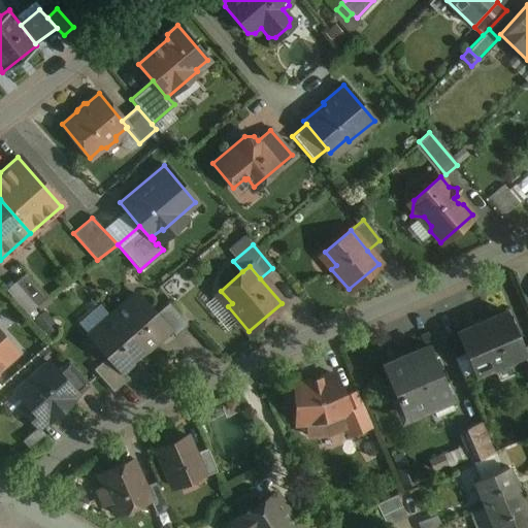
[(46,297),(25,273),(14,282),(35,305),(46,297)]
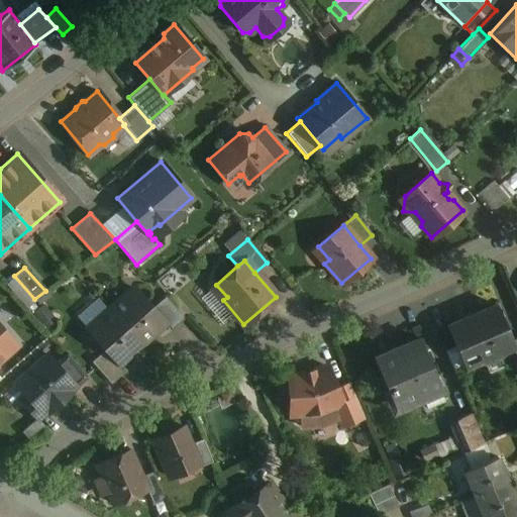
[(34,299),(14,276),(5,284),(25,306),(34,299)]
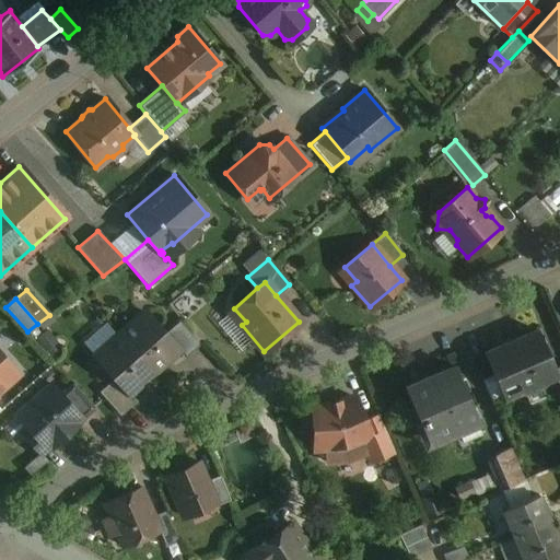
[(164,333),(147,313),(132,326),(127,325),(118,334),(153,373),(179,349),(164,333)]
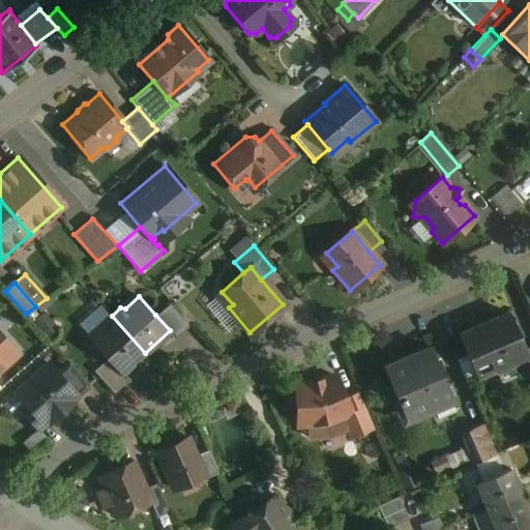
[(188,326),(169,303),(155,315),(170,330),(175,337),(188,326)]
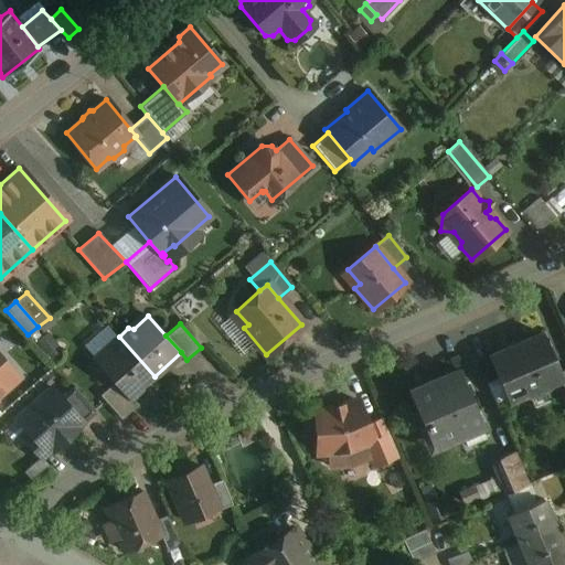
[(541,333),(488,356),(498,379),(508,402),(560,380),(561,379),(558,373),(541,333)]
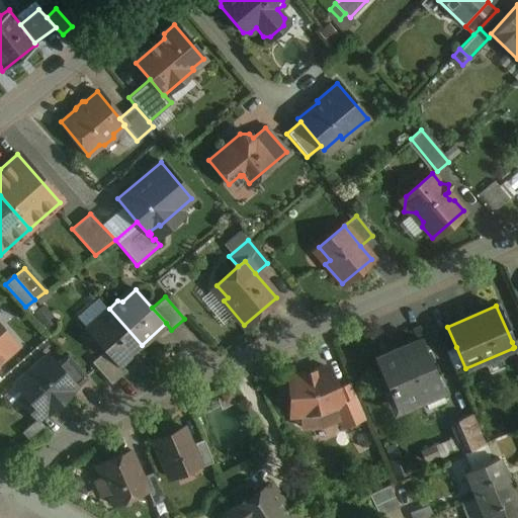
[(142,345),(109,309),(100,316),(100,322),(89,332),(105,350),(118,365),(119,364),(142,345)]
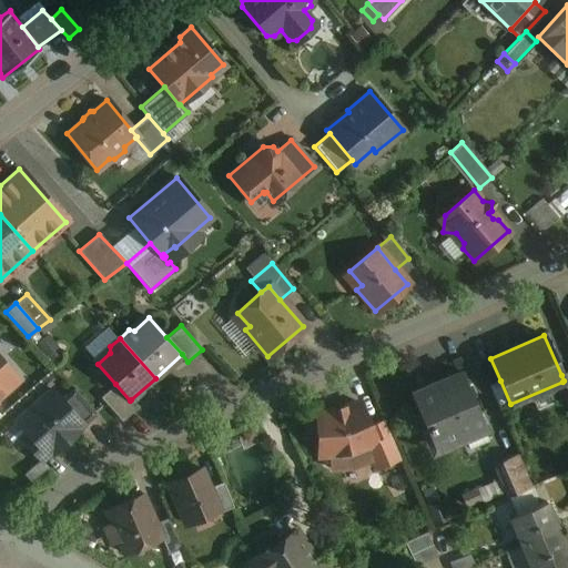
[(0,358),(0,394),(2,392),(2,393),(16,382),(16,381),(17,378),(0,358)]
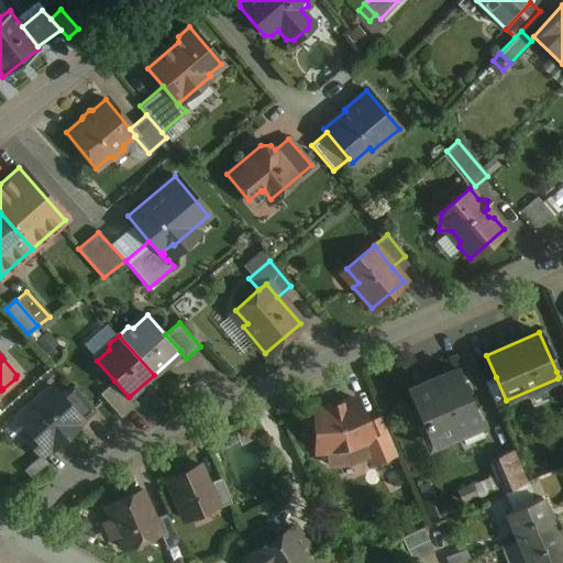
[(455,368),(444,373),(444,375),(406,392),(420,423),(417,426),(427,449),(460,435),(459,432),(477,423),(479,422),(455,368)]
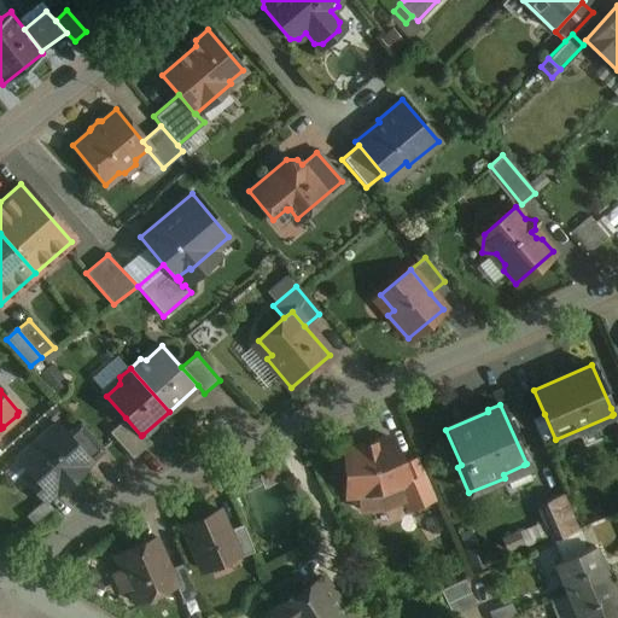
[(555,439),(544,414),(531,419),(542,444),(555,439)]
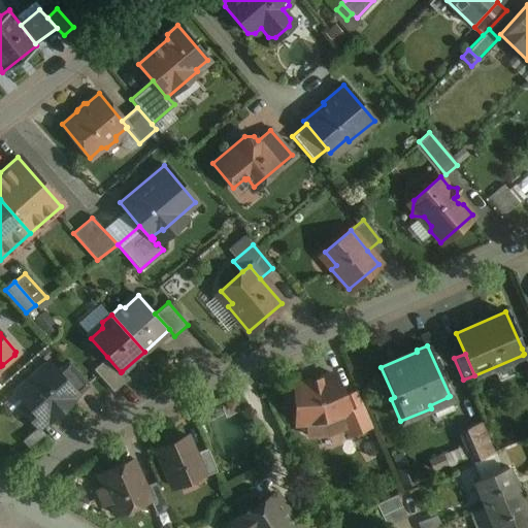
[(121,372),(107,357),(93,369),(112,392),(128,377),(122,371),(121,372)]
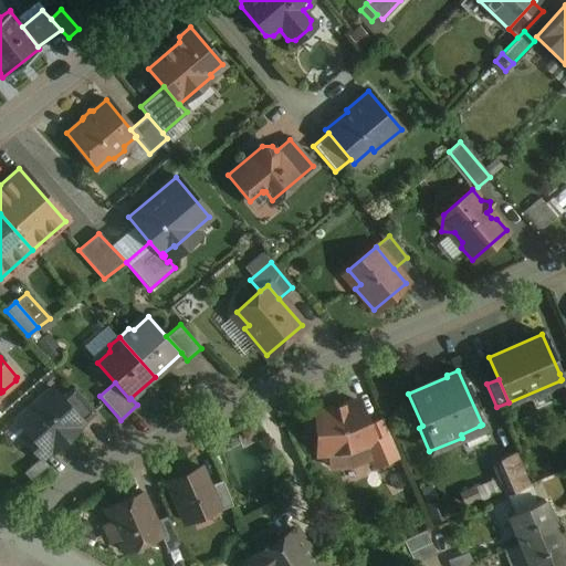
[(95,411),(73,387),(60,398),(80,421),(80,422),(81,423),(95,411)]
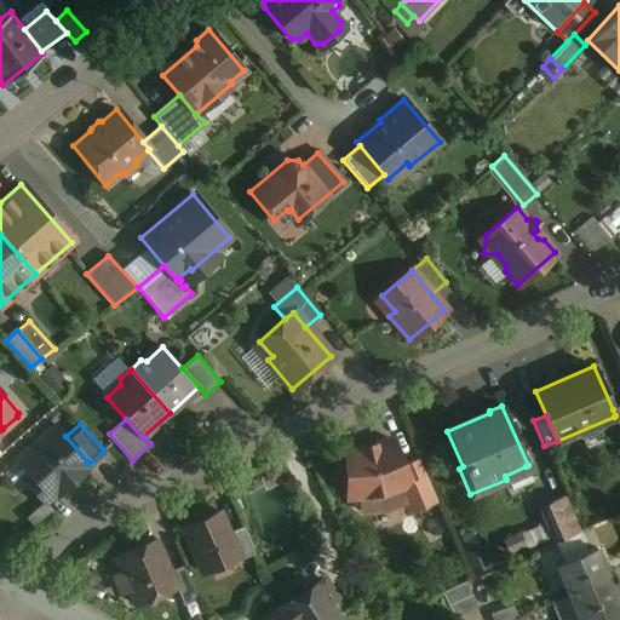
[(56,425),(35,443),(34,452),(22,464),(34,477),(28,483),(41,498),(65,477),(68,480),(87,463),(87,461),(65,436),(56,425)]
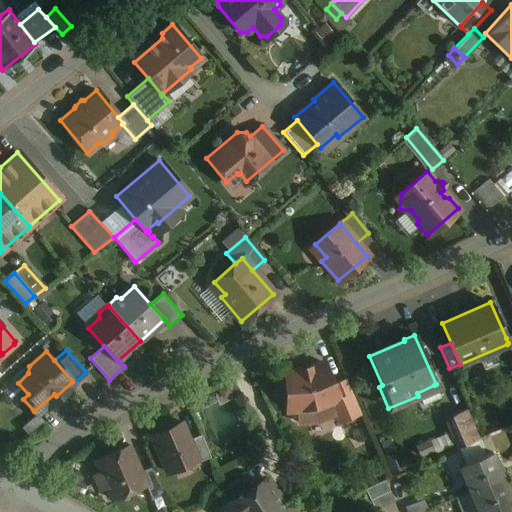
[(332,385),(322,363),(309,368),(308,366),(308,367),(308,370),(300,372),(299,369),(298,369),(299,371),(284,372),(286,410),(296,409),(297,422),(316,421),(334,414),(343,410),(332,385)]
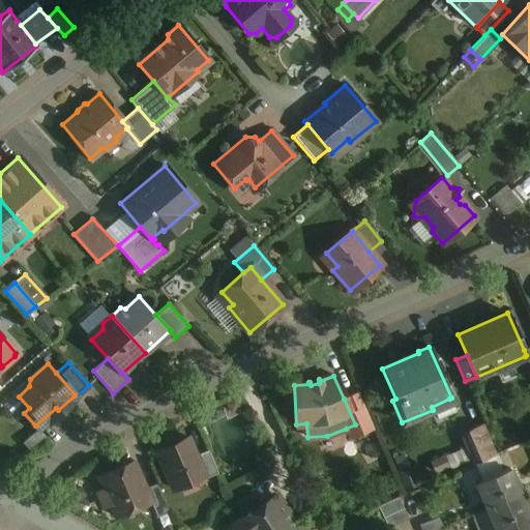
[(372,428),(357,393),(344,399),(355,424),(346,429),(349,437),(372,428)]
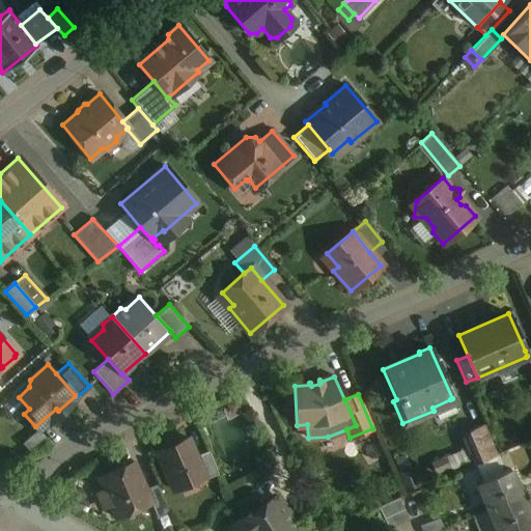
[(450,399),(432,408),(434,411),(438,419),(455,412),(450,399)]
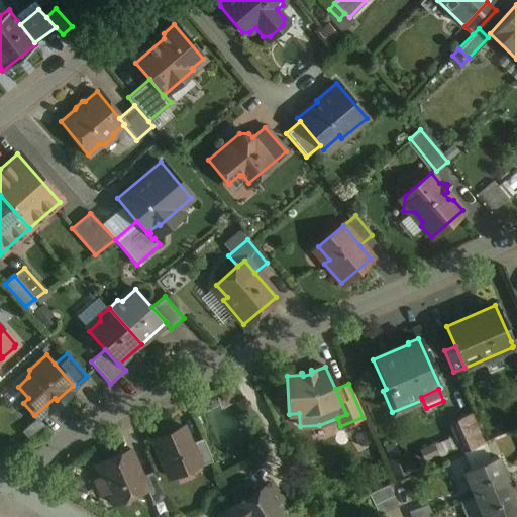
[(471,412),(448,422),(454,436),(459,448),(461,451),(462,451),(482,442),(483,442),(471,412)]
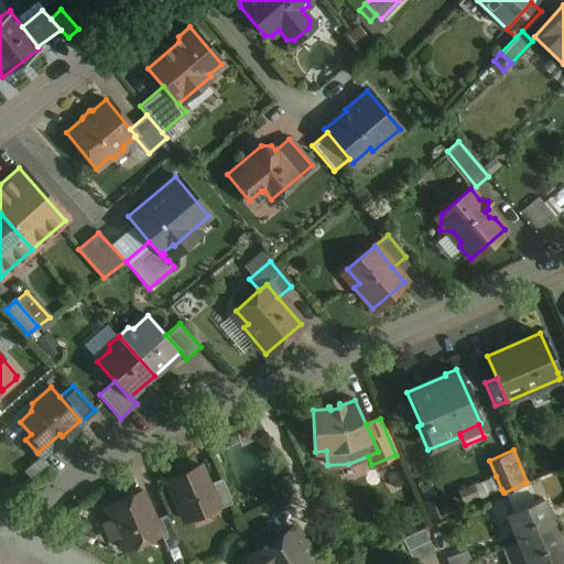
[(199,465),(165,480),(183,520),(185,519),(192,521),(198,518),(201,512),(215,506),(217,506),(207,485),(199,465)]
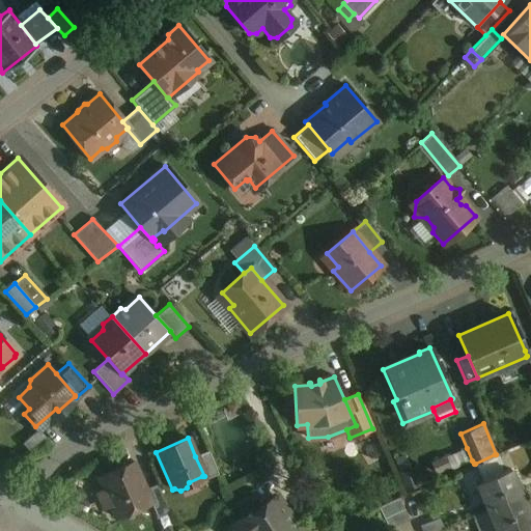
[(467,448),(444,457),(448,467),(450,470),(472,460),(467,448)]
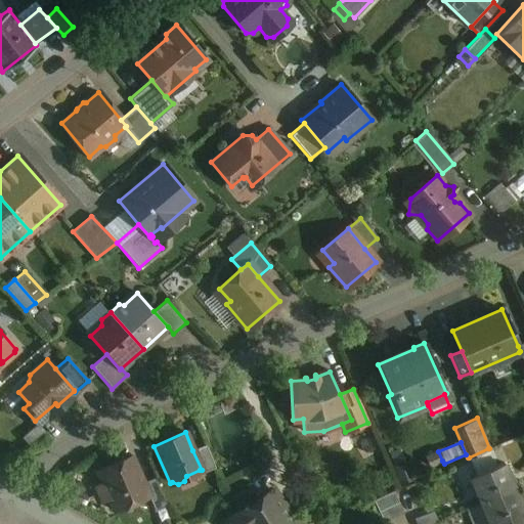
[(214,468),(205,445),(192,450),(202,470),(200,470),(202,473),(214,468)]
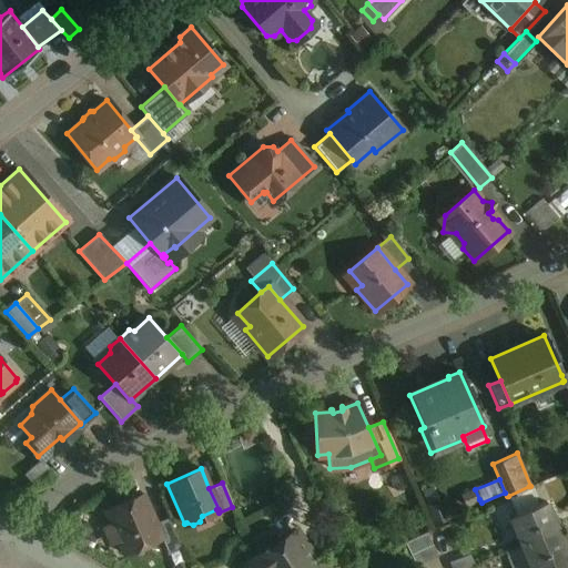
[(529,486),(508,496),(515,515),(537,505),(529,486)]
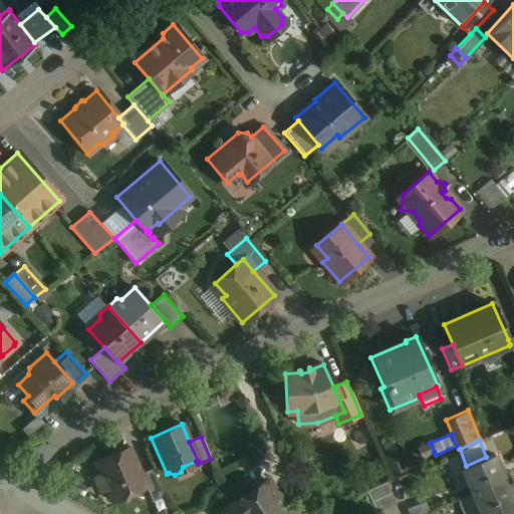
[(434,452),(430,443),(417,449),(420,457),(434,452)]
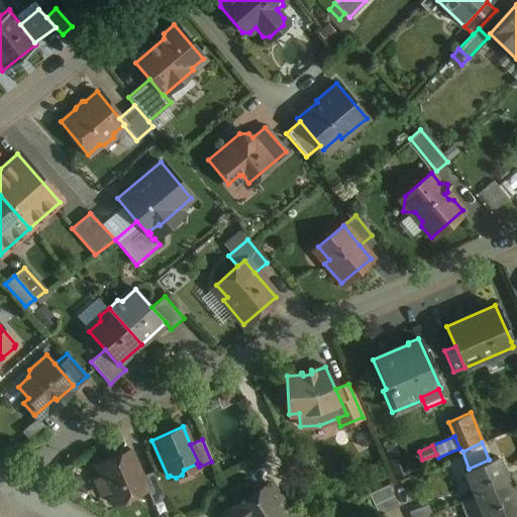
[(129,450),(95,464),(99,476),(95,478),(93,483),(98,494),(102,496),(107,494),(112,504),(145,490),(146,490),(140,477),(129,450)]
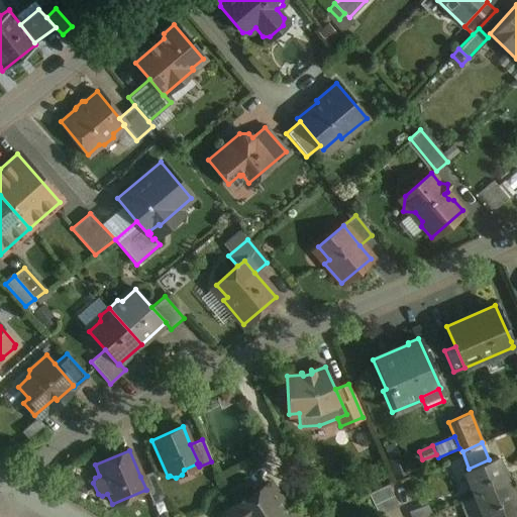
[(469,469),(462,471),(474,496),(507,482),(496,456),(489,459),(469,469)]
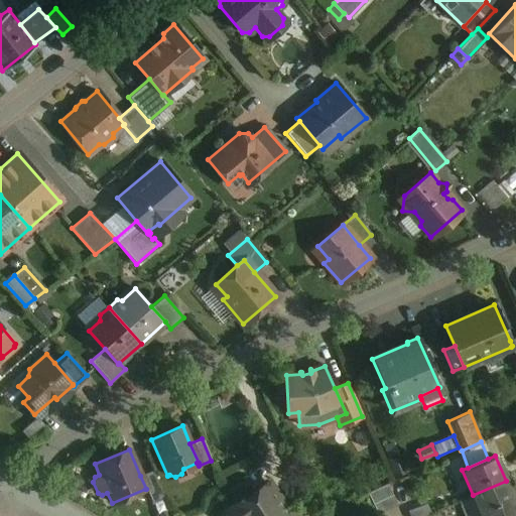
[(405,472),(399,457),(388,461),(394,476),(405,472)]
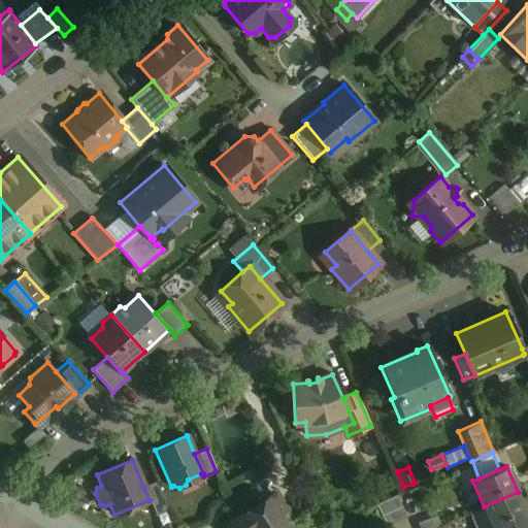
[(167,509),(155,482),(143,487),(150,500),(149,500),(155,515),(167,509)]
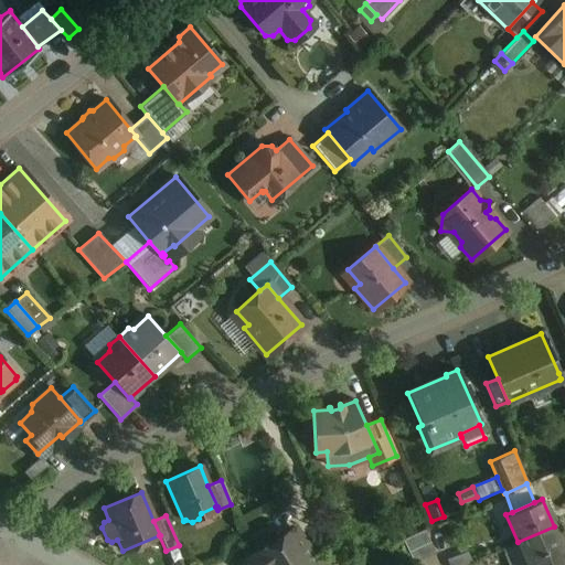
[(318,564),(292,526),(244,558),(248,564),(318,564)]
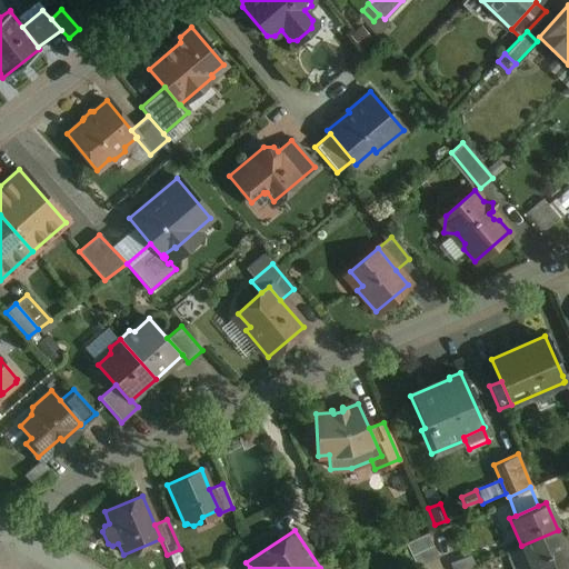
[(568,557),(558,530),(521,546),(530,568),(541,568),(568,557)]
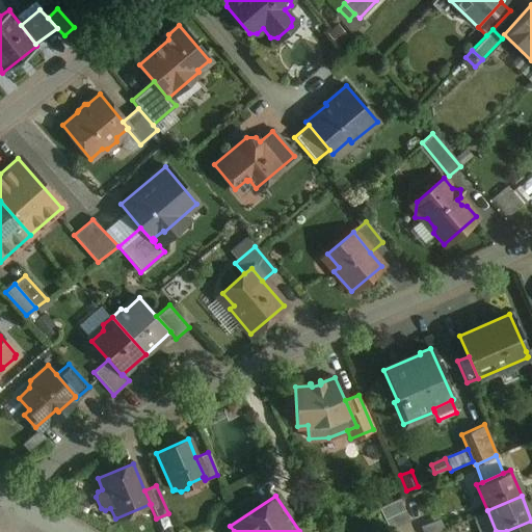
[(399,499),(378,508),(389,530),(409,521),(399,499)]
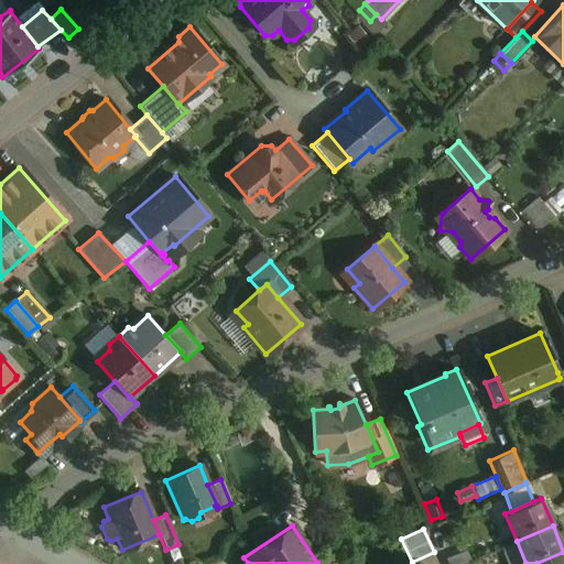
[(563,563),(563,552),(537,563),(563,563)]
